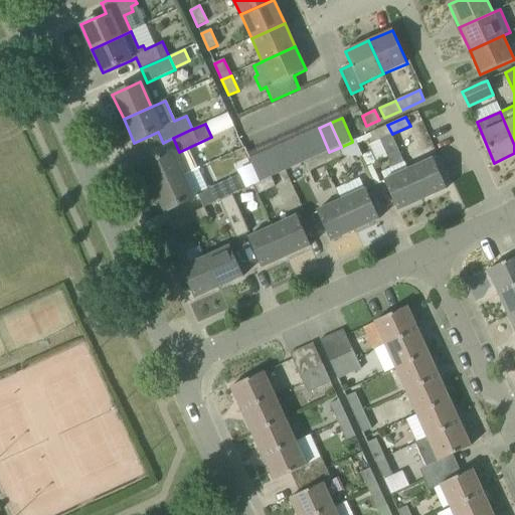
[(405,165),(392,134),(387,125),(355,140),(357,144),(372,137),(381,157),(386,155),(393,171),(405,165)]
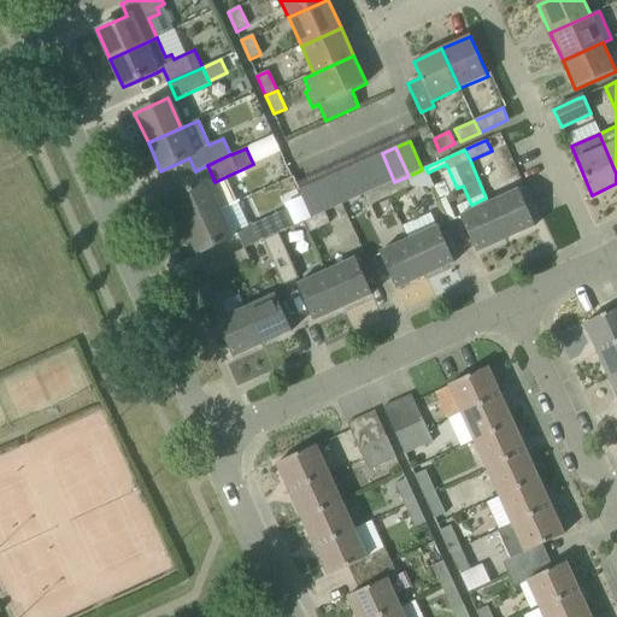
[(394,182),(382,153),(368,159),(381,188),(385,187),(394,182)]
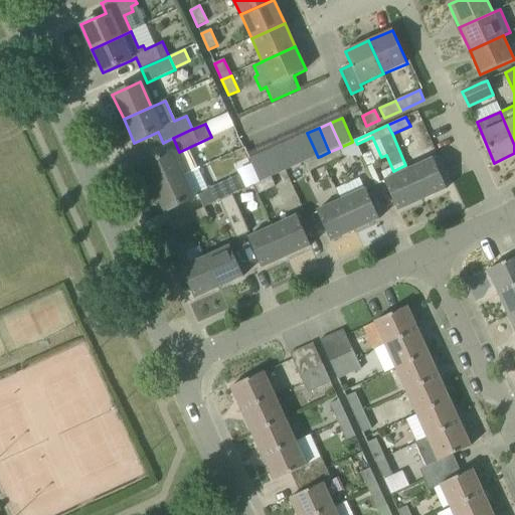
[(318,157),(307,133),(296,138),(307,162),(318,157)]
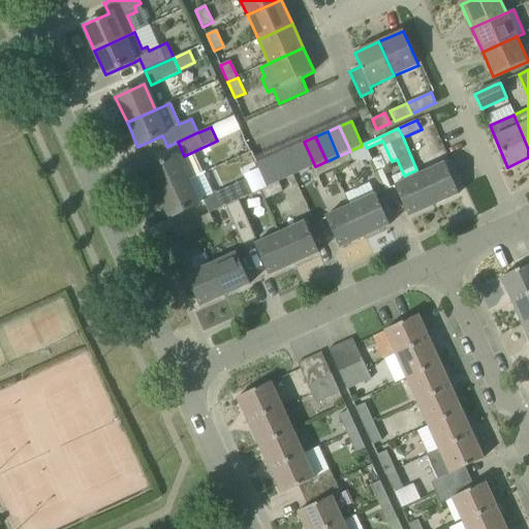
[(315,166),(304,142),(291,147),(303,172),(315,166)]
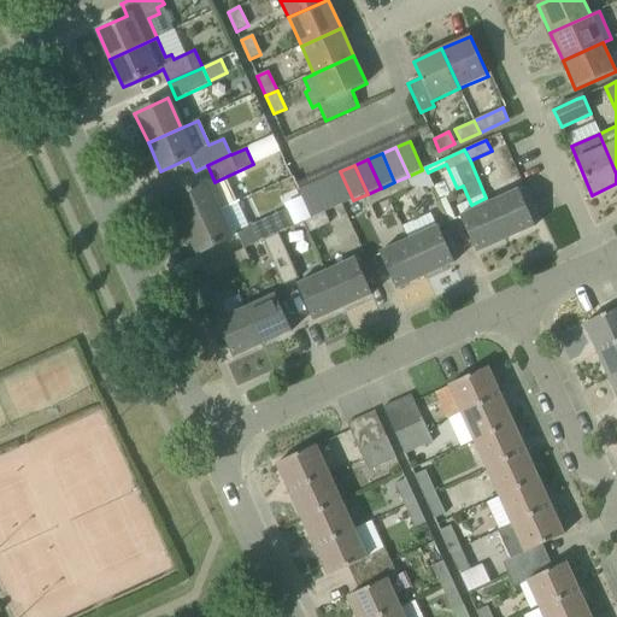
[(353,200),(340,171),(327,177),(340,206),(342,205),(353,200)]
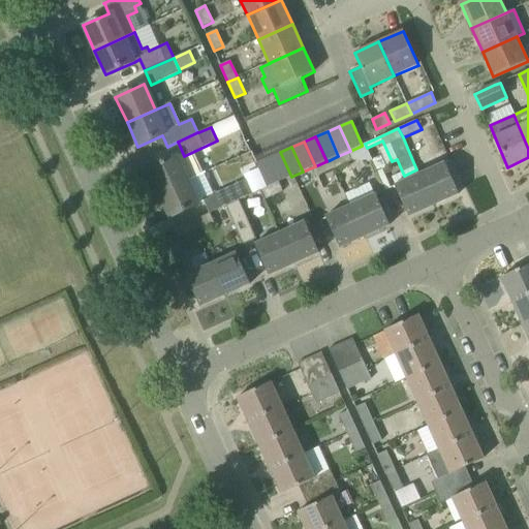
[(349,151),(338,156),(330,160),(334,169),(353,160),(349,151)]
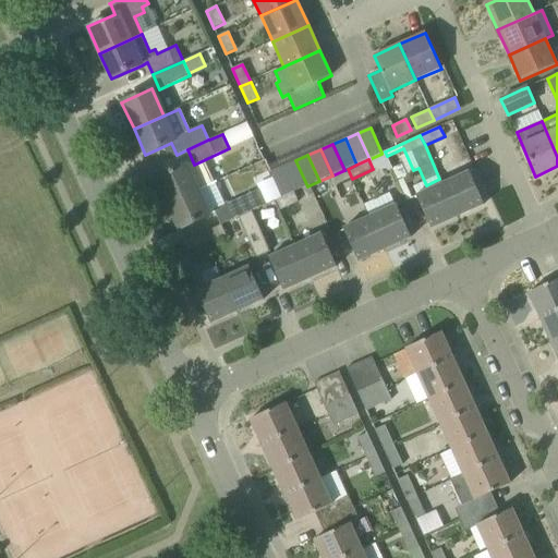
[(307,186),(295,160),(283,167),(295,193),(307,186)]
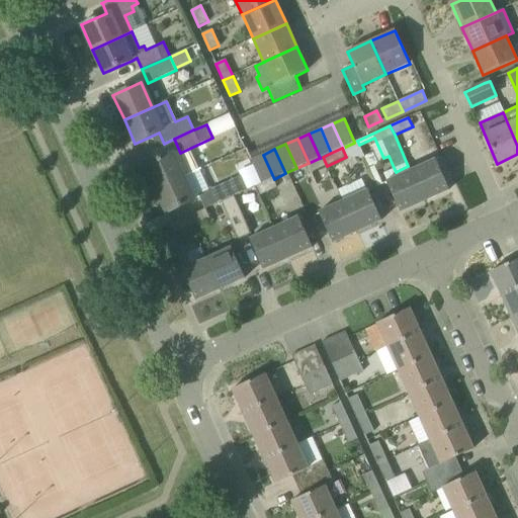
[(184,176),(173,152),(145,165),(156,189),(184,176)]
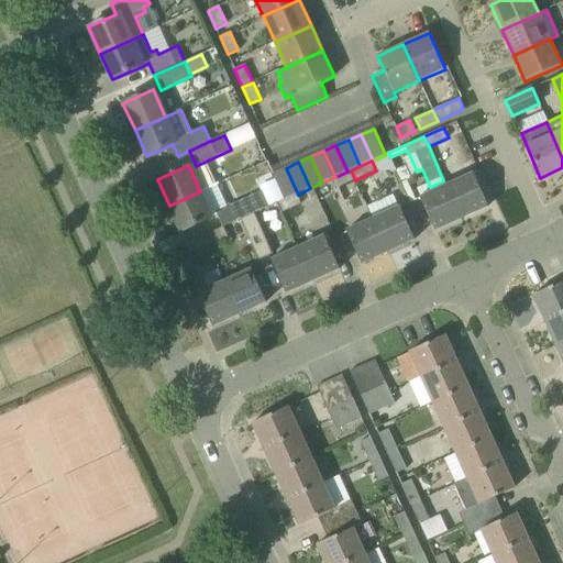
[(285,200),(297,195),(298,195),(286,168),(273,174),(285,199),(285,200)]
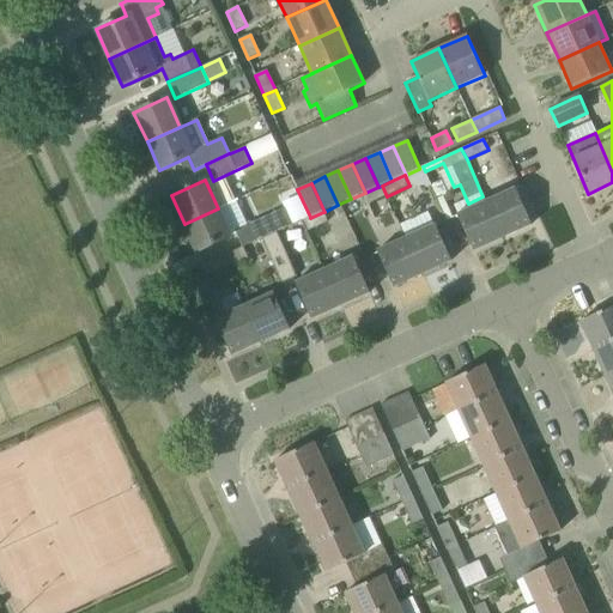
[(362,194),(366,205),(387,196),(382,186),(378,187),(365,193),(362,194)]
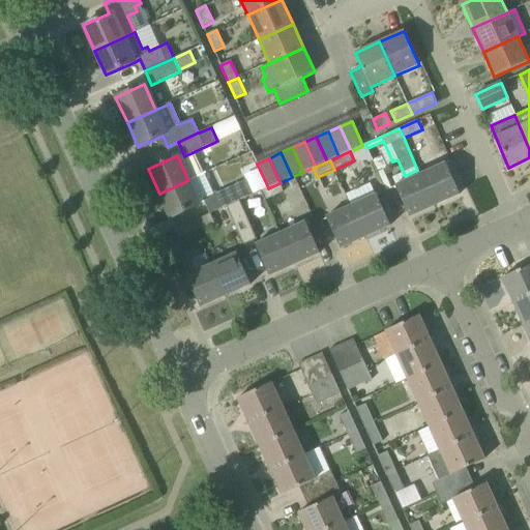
[(445,164),(420,175),(434,206),(459,195),(445,164)]
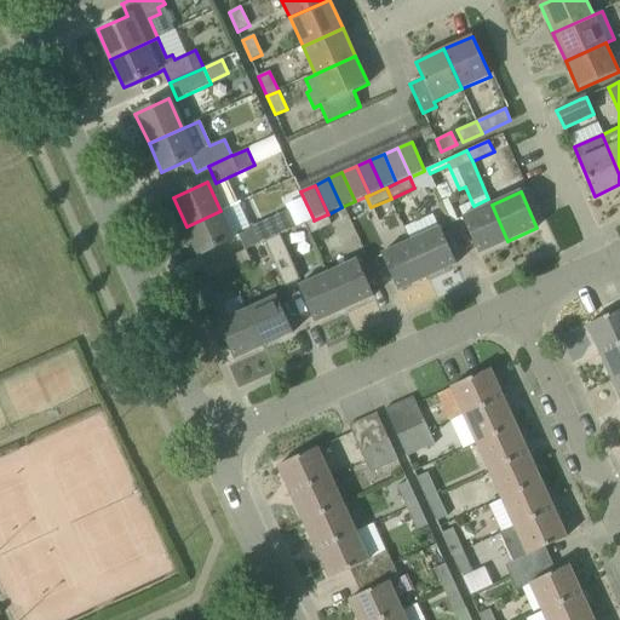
[(283,233),(296,228),(288,211),(250,228),(239,202),(220,211),(187,227),(199,256),(239,237),(245,250),(264,241),(264,242),(265,241),(280,235),(283,233)]
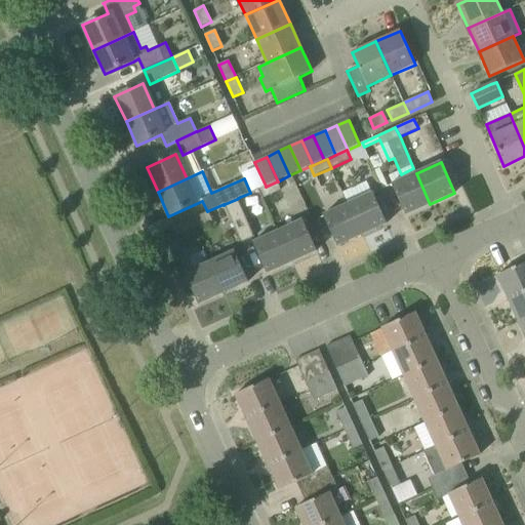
[(405,215),(430,204),(416,173),(391,185),(405,215)]
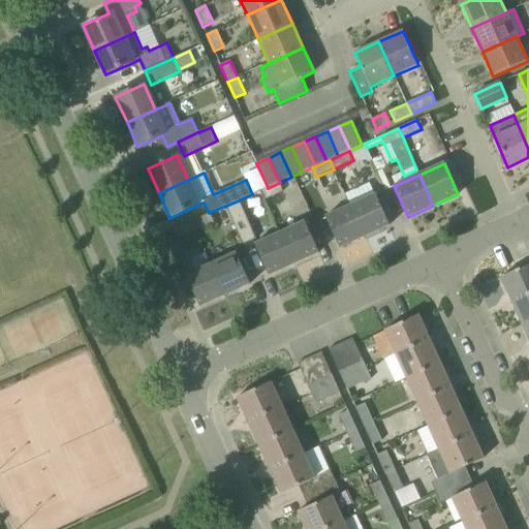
[(268,188),(268,187),(260,190),(265,199),(283,191),(279,183),(268,188)]
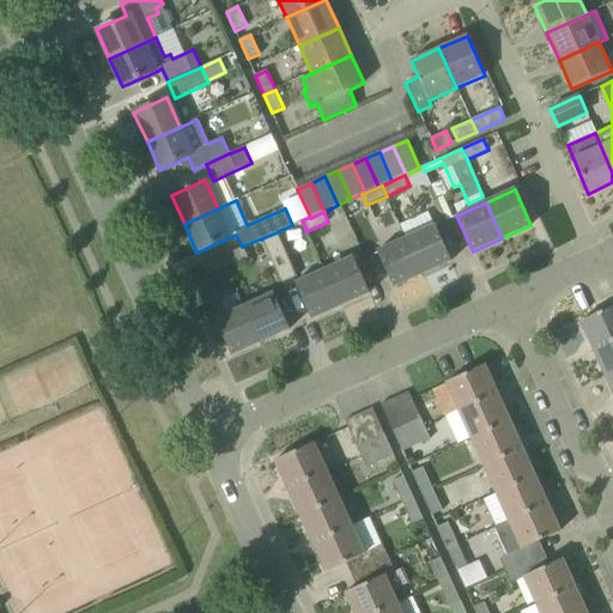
[(451,261),(435,226),(406,238),(423,274),(451,261)]
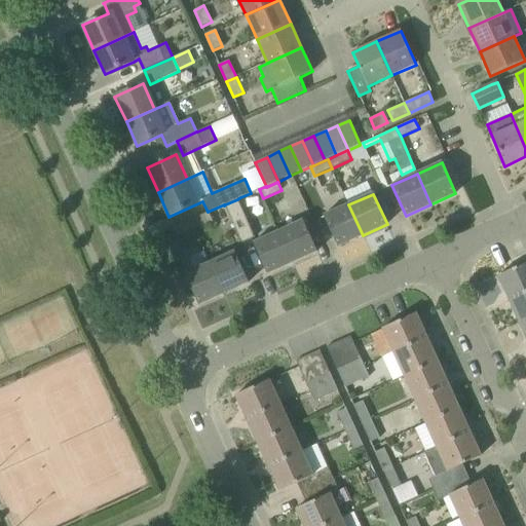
[(242,241),(255,236),(237,199),(225,204),(242,241)]
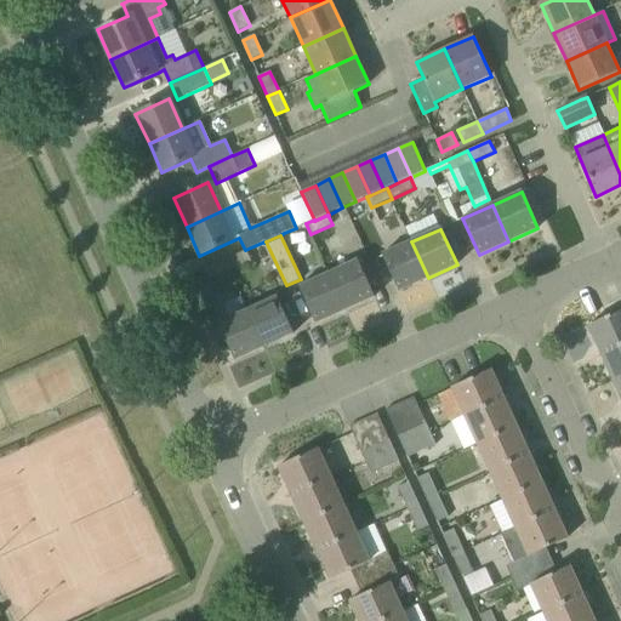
[(411,241),(382,255),(398,291),(428,278),(411,241)]
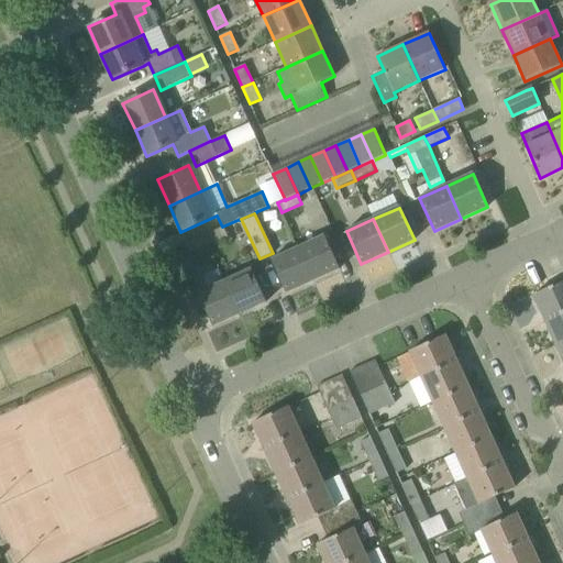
[(227,238),(222,227),(205,235),(203,235),(208,245),(227,238)]
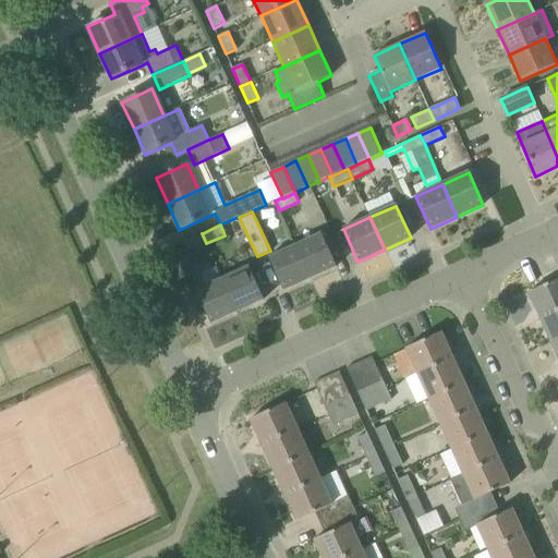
[(187,252),(205,244),(206,243),(202,233),(183,242),(187,252)]
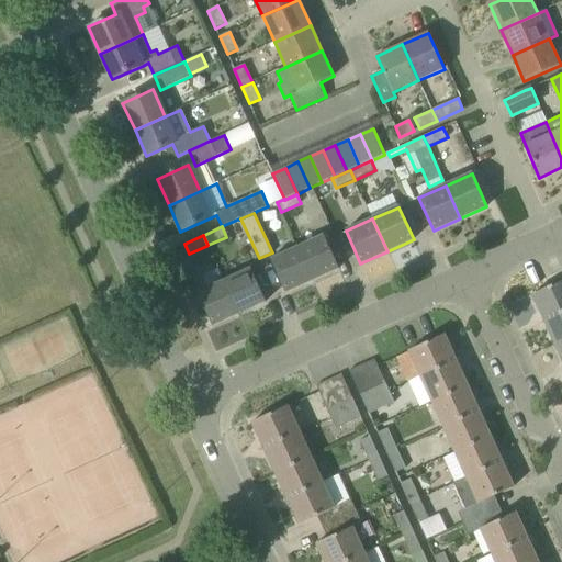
[(338,269),(324,236),(298,248),(312,281),(338,269)]
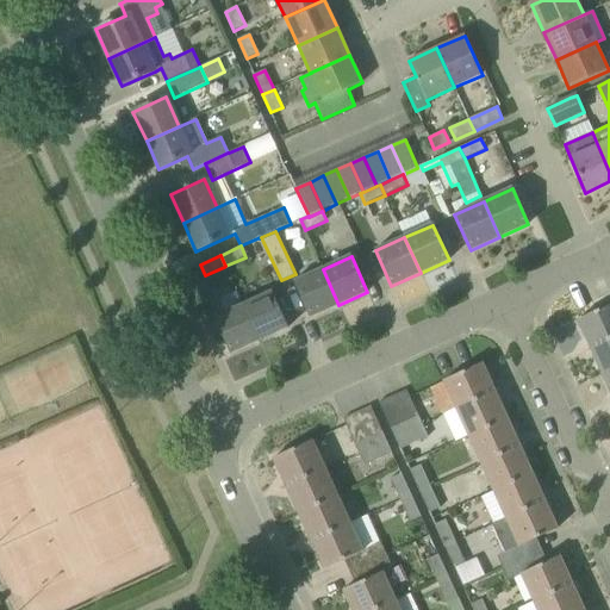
[(338,305),(323,269),(294,282),(310,318),(338,305)]
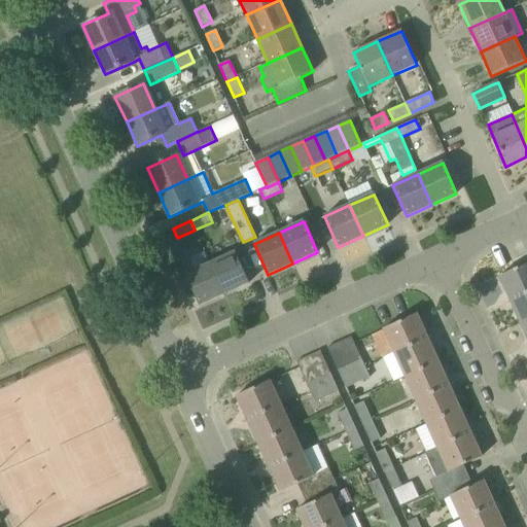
[(235,252),(223,257),(210,264),(223,294),(249,283),(235,252)]
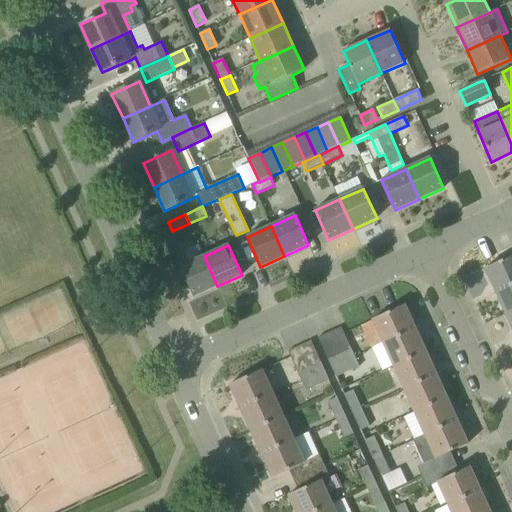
[(217,286),(204,256),(180,267),(193,297),(217,286)]
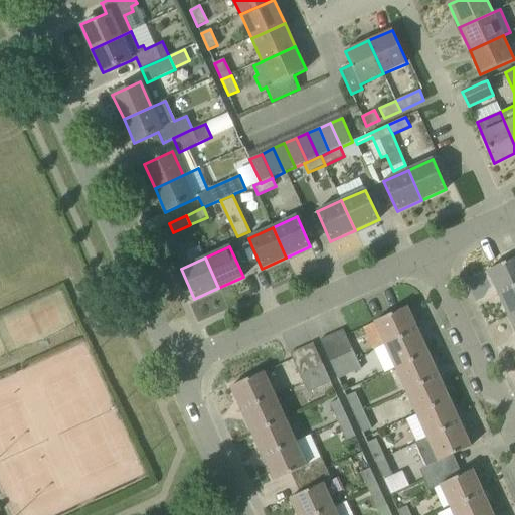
[(514,258),(487,270),(498,294),(514,285),(514,258)]
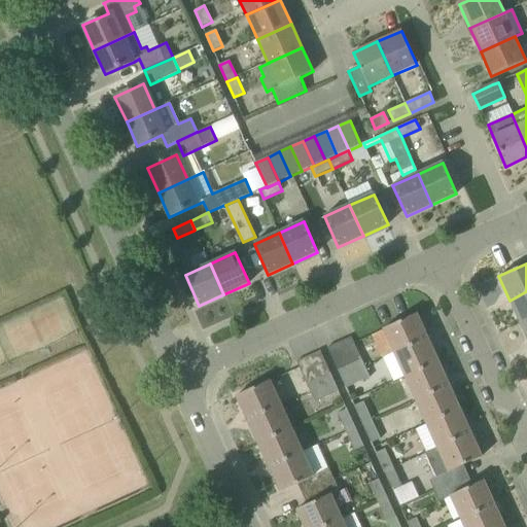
[(526,291),(510,301),(521,324),(526,321),(526,291)]
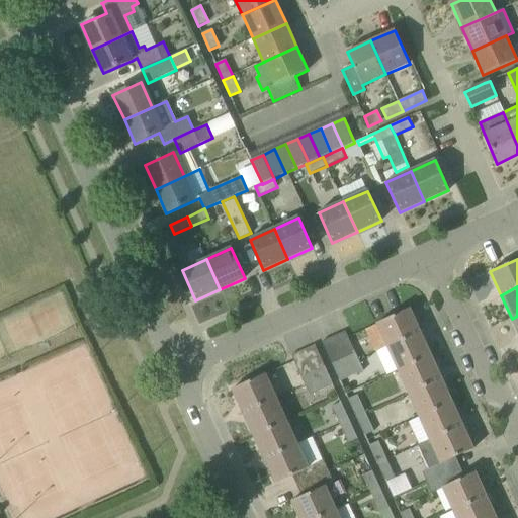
[(386,347),(420,332),(410,309),(376,324),(377,325),(386,347)]
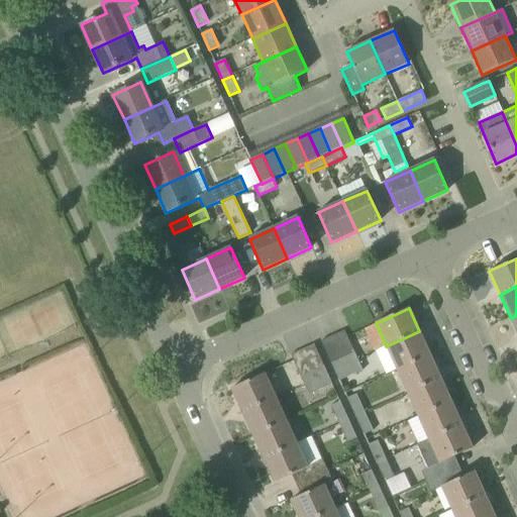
[(344,330),(332,335),(343,357),(354,352),(348,340),(347,336),(344,330)]
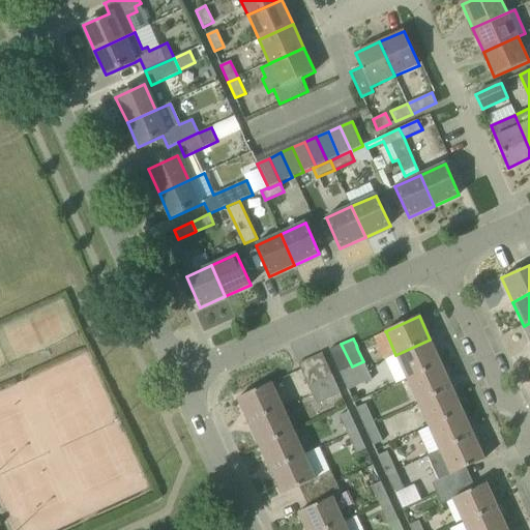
[(430,340),(395,355),(407,379),(441,363),(430,340)]
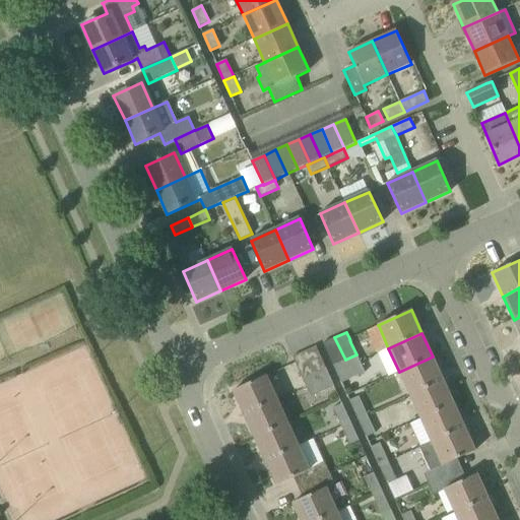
[(334,337),(323,343),(333,366),(345,360),(334,337)]
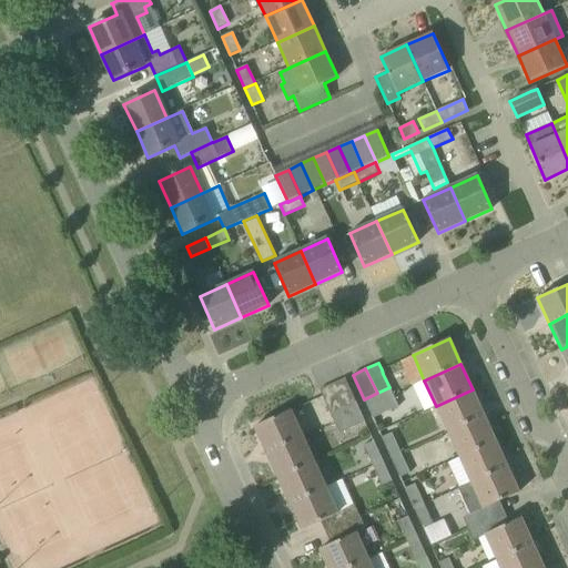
[(345,378),(332,384),(343,408),(356,403),(345,378)]
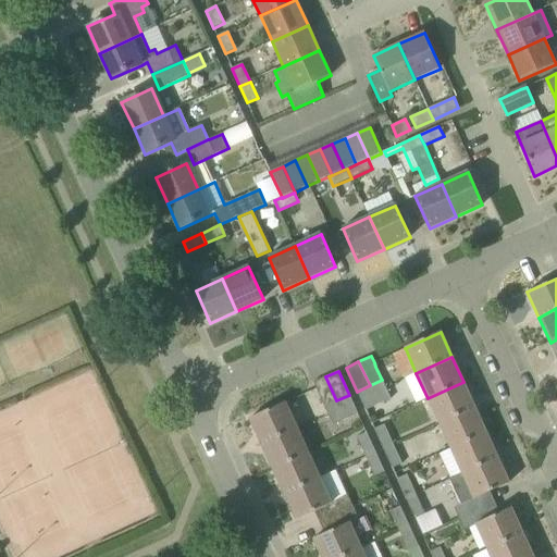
[(325,376),(313,382),(316,388),(324,407),(336,400),(325,376)]
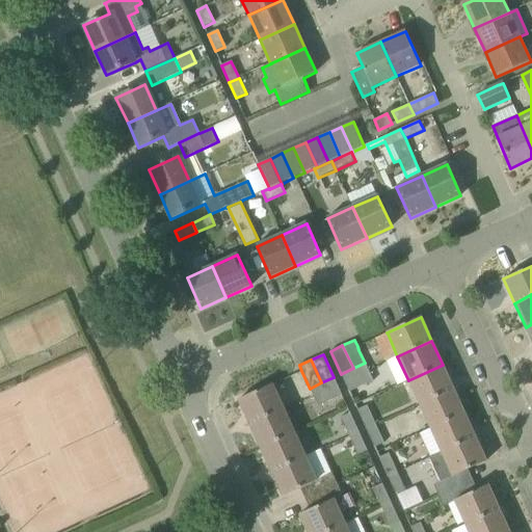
[(353,368),(341,374),(345,382),(369,372),(366,365),(365,363),(353,368)]
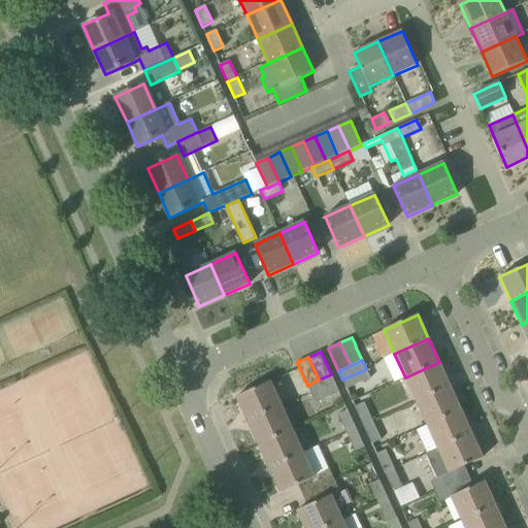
[(450,386),(439,362),(405,377),(417,401),(450,386)]
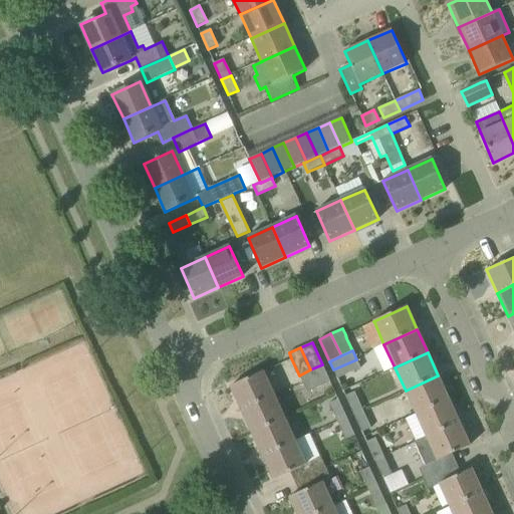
[(356,359),(333,369),(337,378),(360,367),(356,359)]
